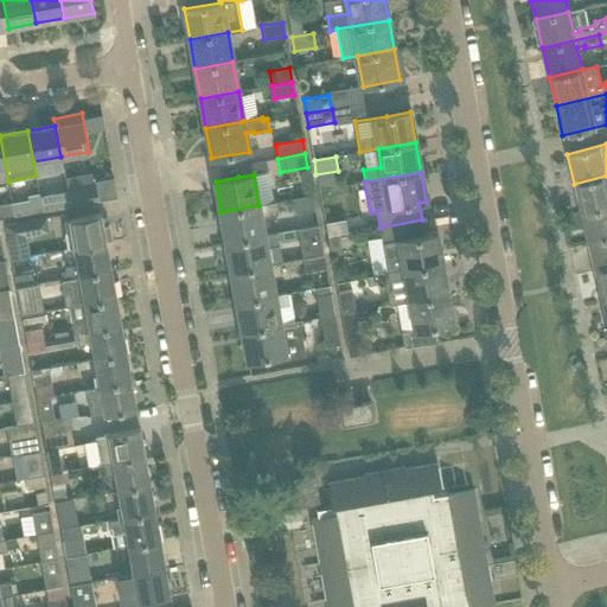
[(606,176),(574,184),(581,212),(606,205),(606,176)]
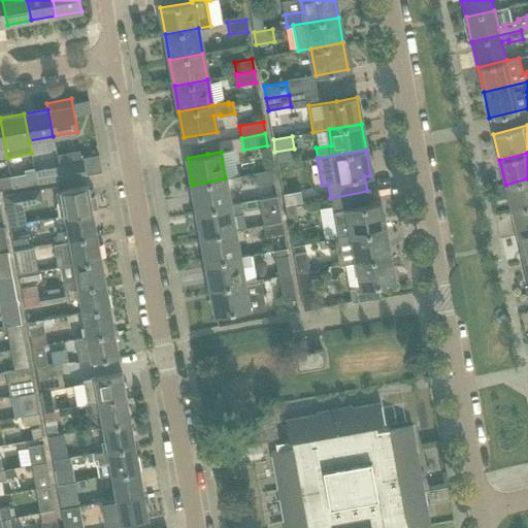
[(84,163),(59,167),(61,179),(86,175),(84,163)]
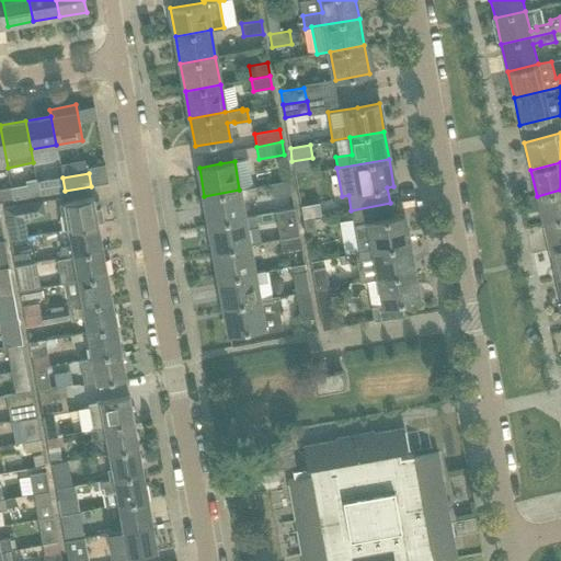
[(36,182),(36,179),(25,181),(29,196),(38,195),(36,182)]
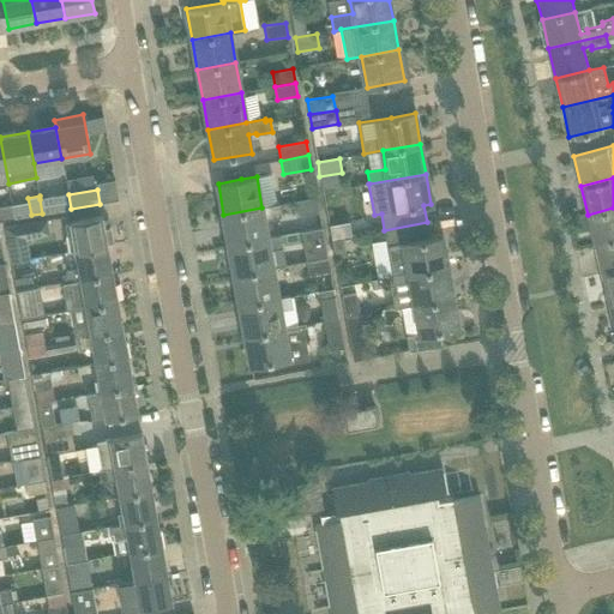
[(60,210),(58,196),(40,199),(42,214),(60,210)]
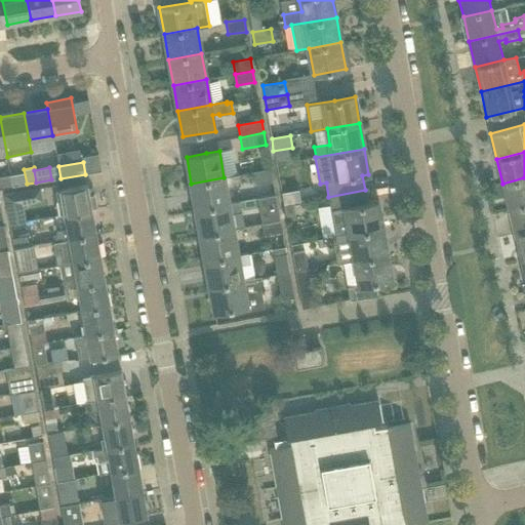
[(273,182),(271,169),(253,172),(255,185),(273,182)]
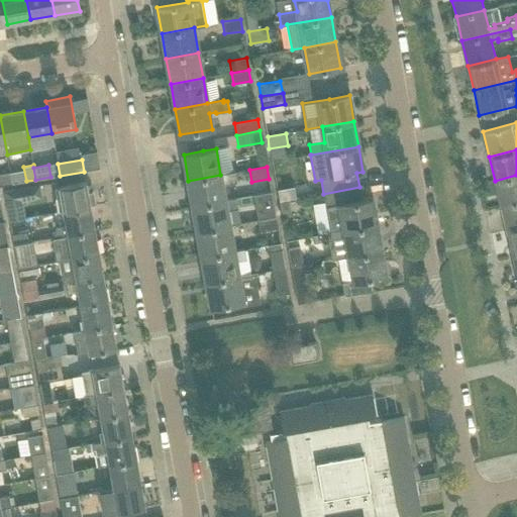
[(0,186),(12,184),(10,173),(0,174),(0,186)]
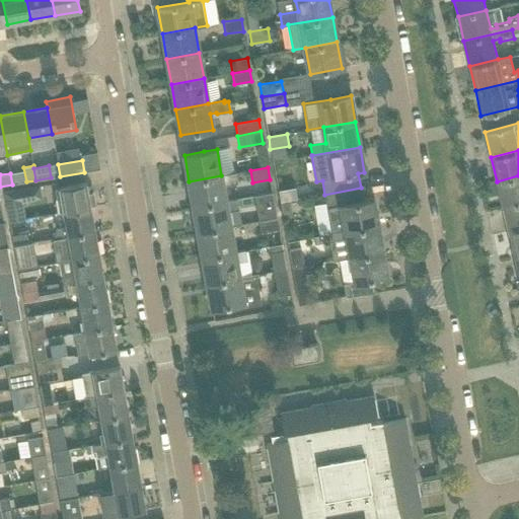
[(226,201),(223,186),(237,183),(235,173),(221,175),(189,181),(194,207),(226,201)]
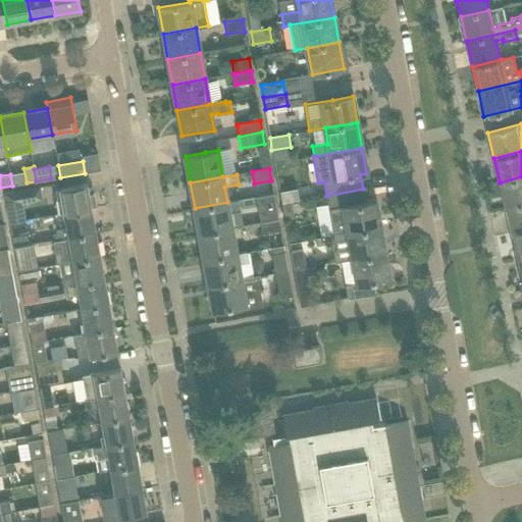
[(521,176),(500,183),(505,207),(521,203),(521,176)]
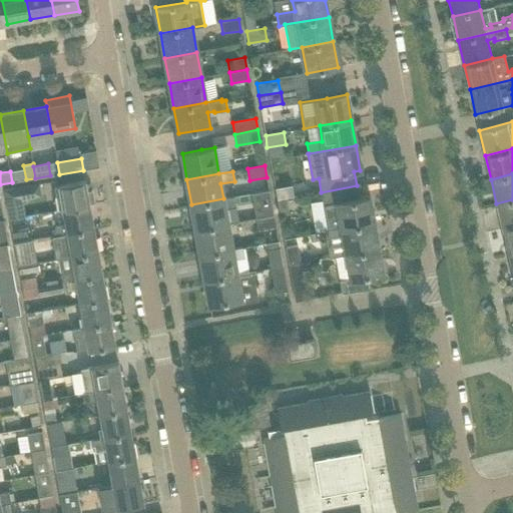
[(87,191),(85,180),(59,185),(64,209),(89,204),(89,203),(94,202),(92,190),(87,191)]
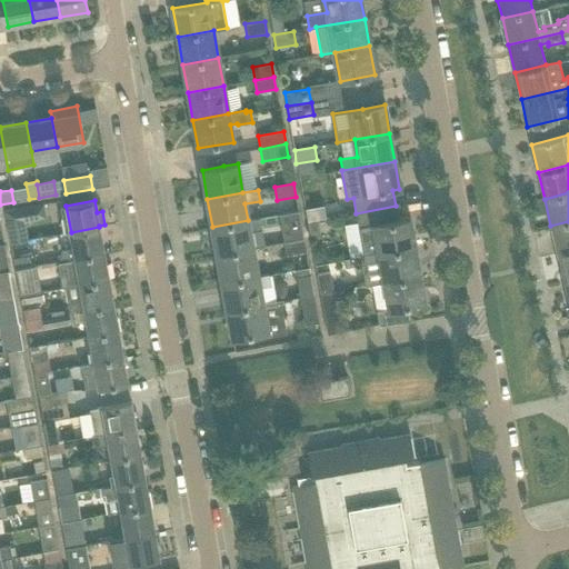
[(415,248),(409,219),(398,221),(396,206),(356,213),(358,222),(358,225),(365,256),(379,252),(379,255),(415,248)]
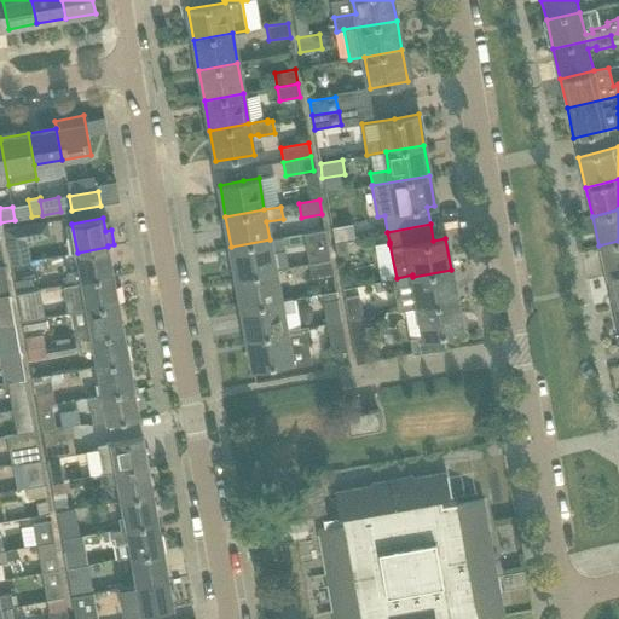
[(32,225),(6,230),(12,265),(30,261),(27,241),(34,239),(32,225)]
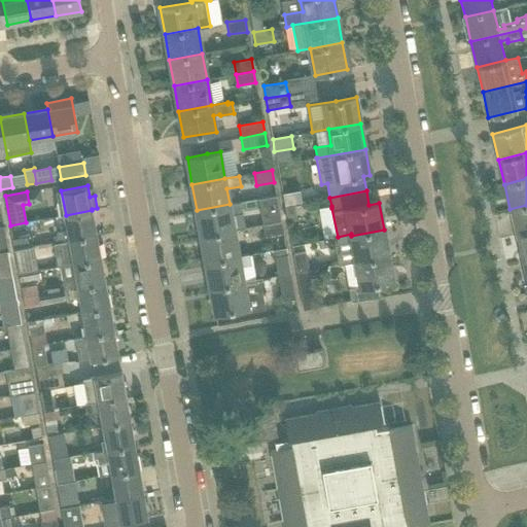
[(230,204),(197,210),(201,236),(234,230),(232,215),(243,213),(241,202),(230,204)]
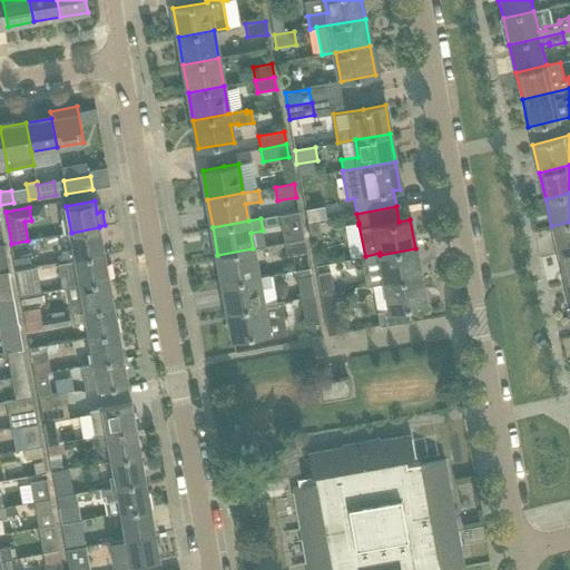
[(317,220),(307,223),(310,235),(320,233),(317,220)]
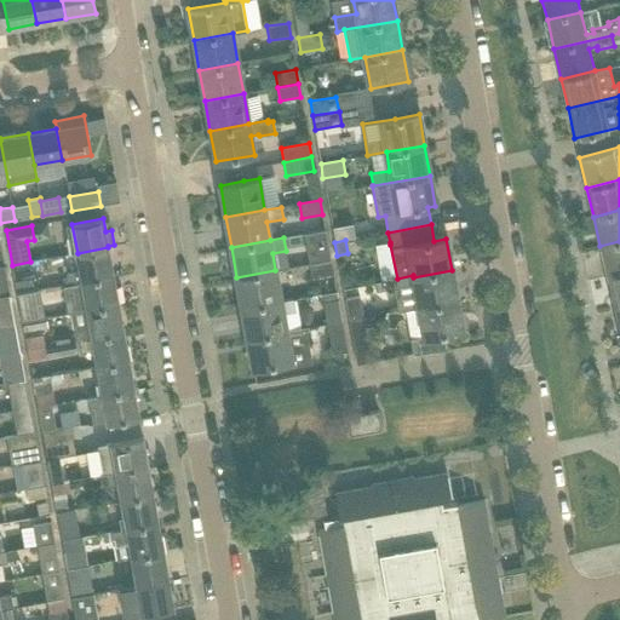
[(619,241),(600,246),(607,276),(619,273),(619,241)]
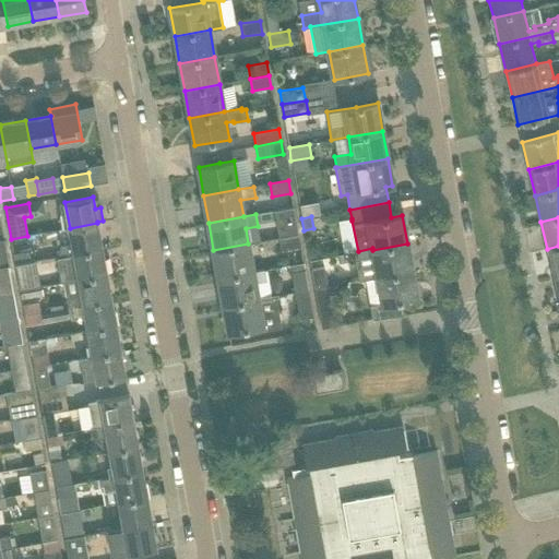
[(276,225),(278,238),(298,235),(296,222),(276,225)]
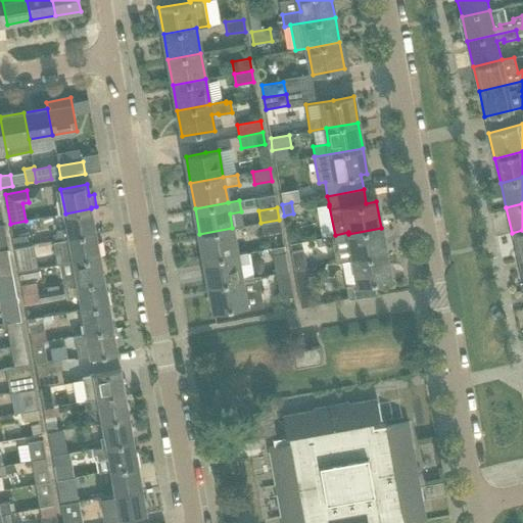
[(96,233),(91,208),(65,214),(67,229),(57,230),(58,239),(69,237),(96,233)]
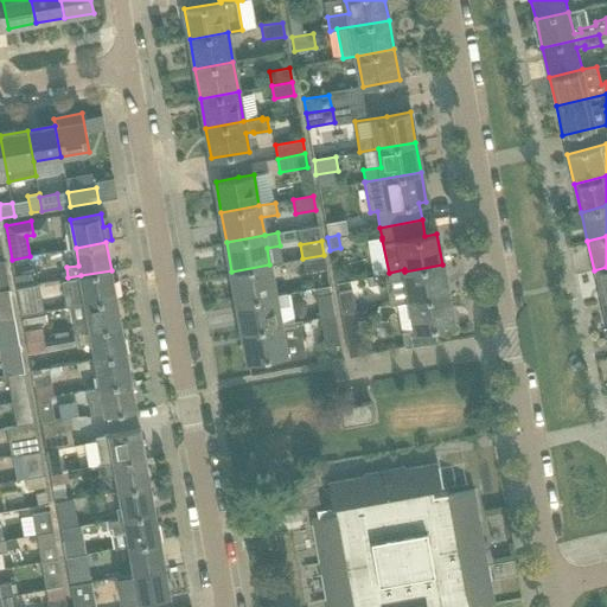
[(326,268),(324,255),(302,259),(306,273),(326,268)]
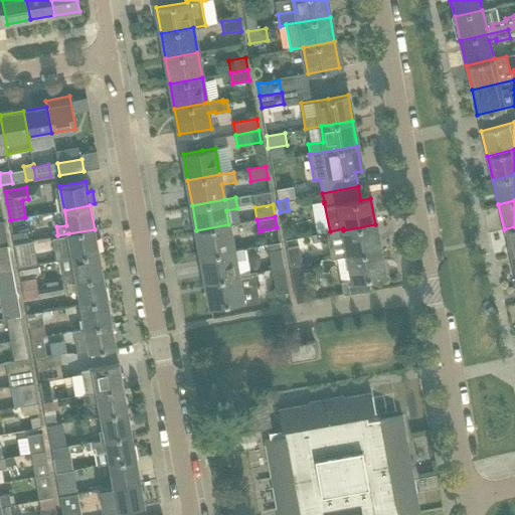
[(233,249),(228,224),(196,230),(201,255),(233,249)]
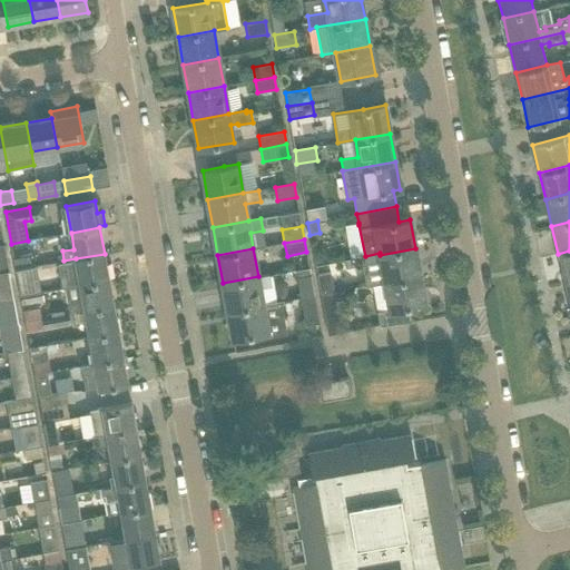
[(420,276),(415,248),(380,255),(383,269),(365,273),(367,285),(385,282),(420,276)]
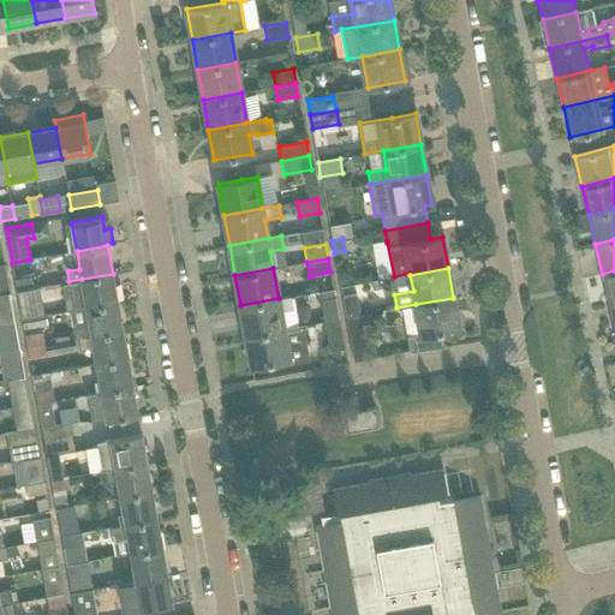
[(614,270),(602,274),(609,303),(614,300),(614,270)]
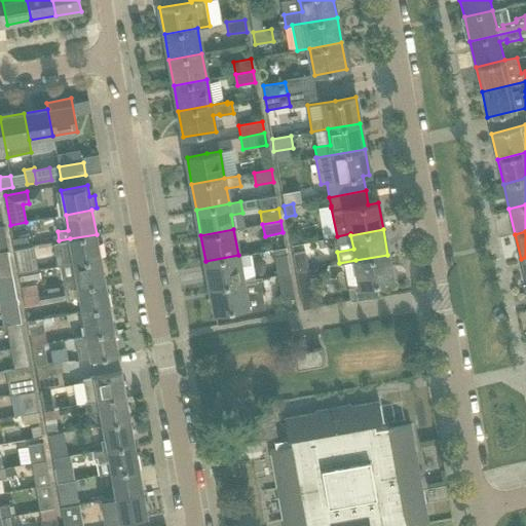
[(70,240),(52,243),(57,266),(74,263),(101,258),(98,243),(97,234),(70,238),(70,240)]
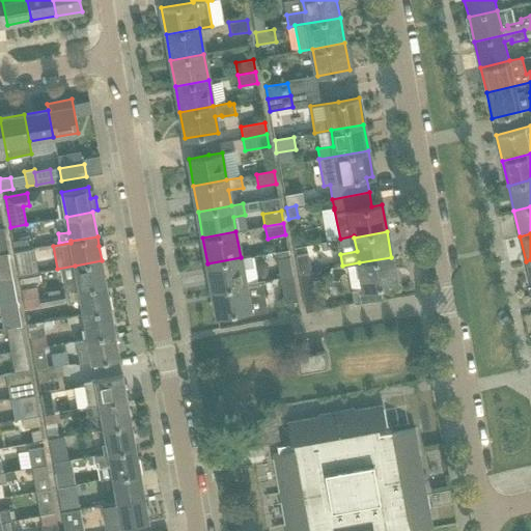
[(30,248),(28,239),(12,242),(15,251),(30,248)]
